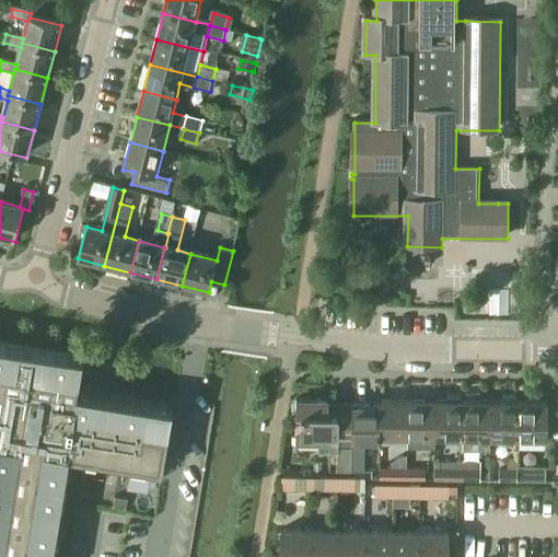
[(406,267),(394,278),(405,289),(407,287),(416,278),(407,268),(406,267)]
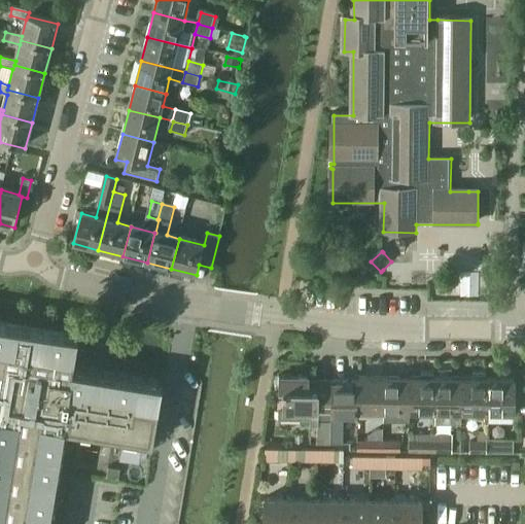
[(0,396),(1,397),(0,406),(0,523),(49,523),(65,429),(74,370),(78,340),(0,326),(0,396)]
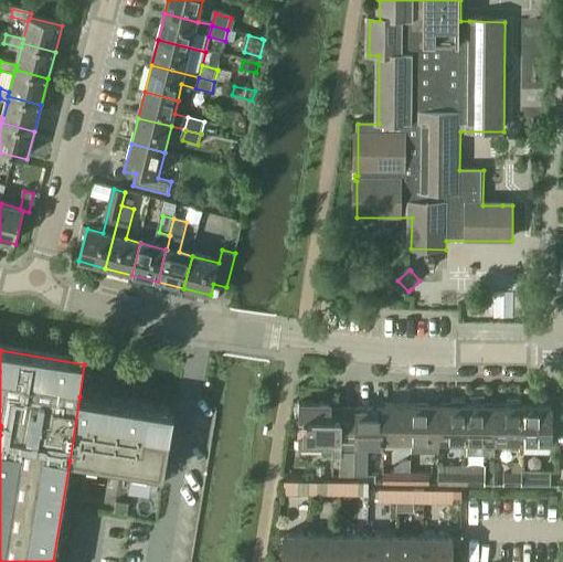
[(80,396),(70,460),(165,477),(176,412),(80,396)]
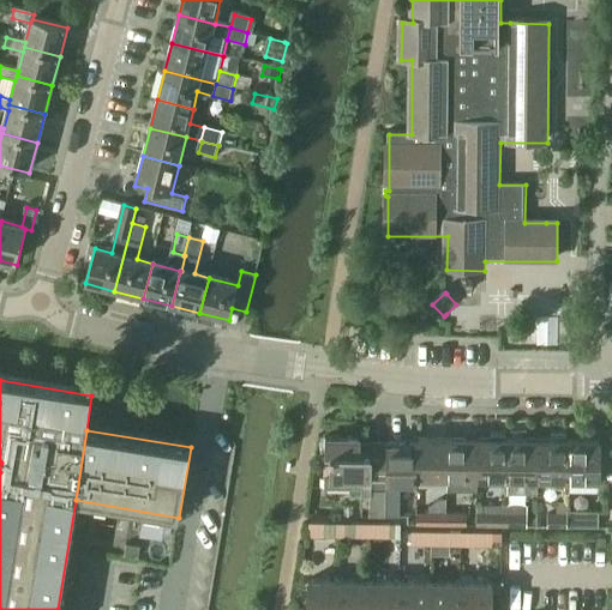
[(478,442),(478,483),(509,483),(509,444),(505,444),(505,439),(491,439),(491,442),(478,442)]
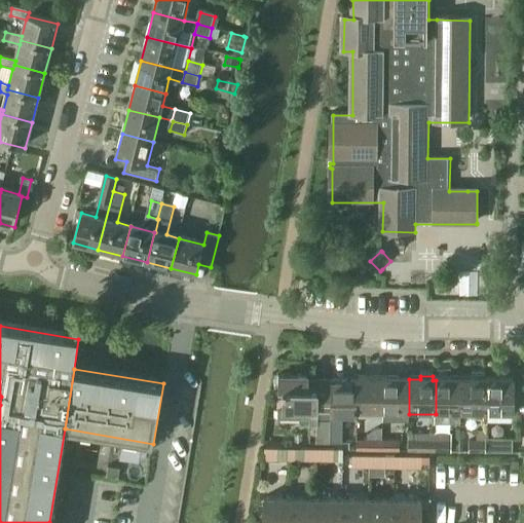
[(331,417),(331,382),(308,382),(308,378),(278,377),(278,390),(284,390),(283,412),(278,411),(278,421),(310,421),(310,427),(317,427),(317,421),(331,421),(331,417)]
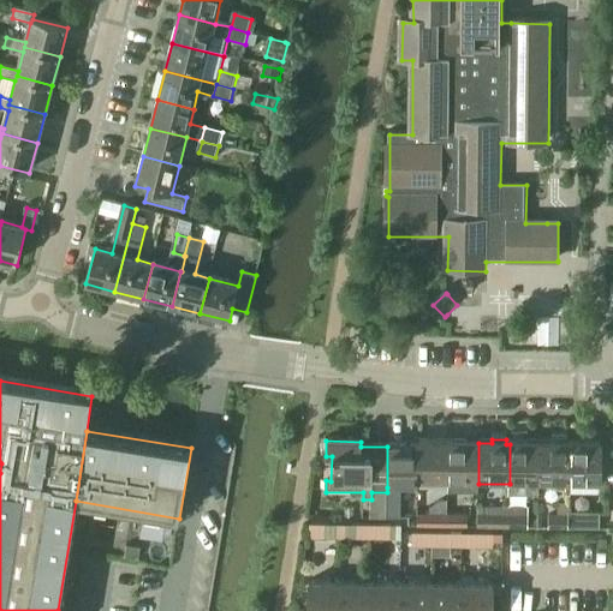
[(540,485),(569,485),(569,444),(567,444),(567,441),(553,441),(553,444),(540,444),(540,485)]
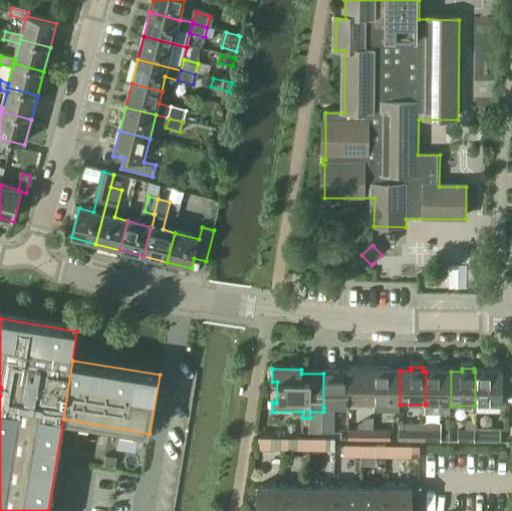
[(349,369),(349,374),(349,404),(350,404),(374,405),(374,370),(349,369)]
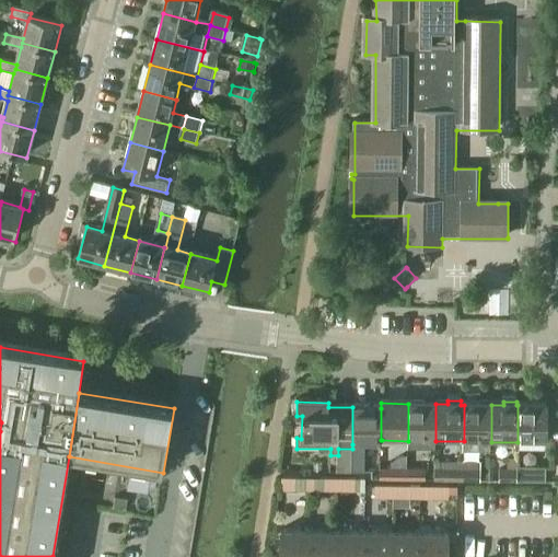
[(436,404),(408,404),(408,441),(408,450),(436,450),(436,441),(436,404)]
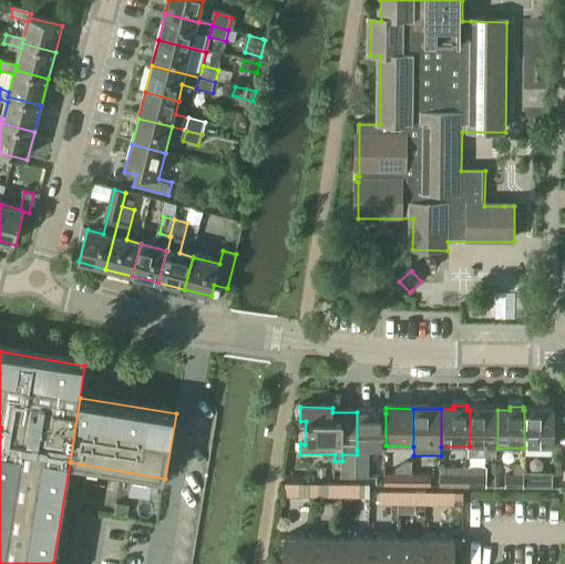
[(470,447),(497,448),(497,410),(470,410),(470,447)]
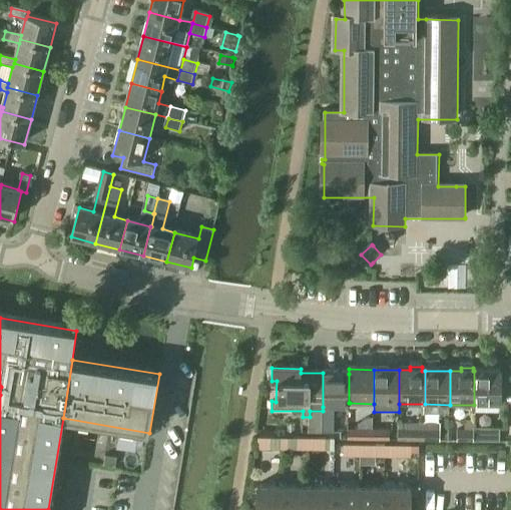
[(474,371),(474,405),(500,406),(501,372),(474,371)]
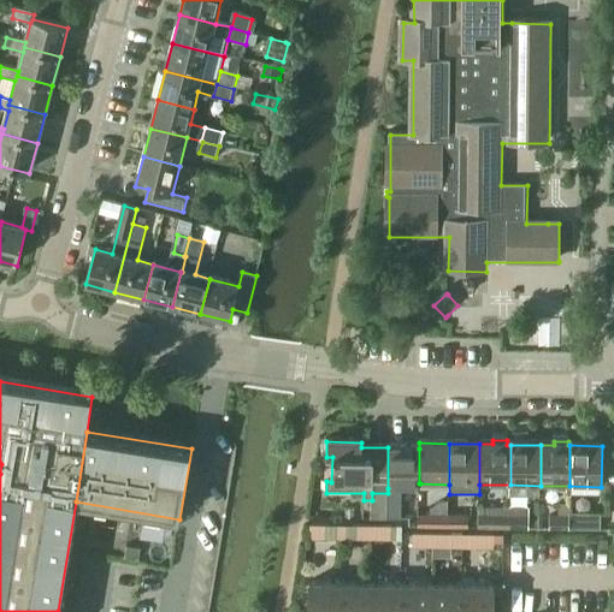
[(419,488),(420,483),(419,483),(419,449),(388,447),(388,488),(419,488)]
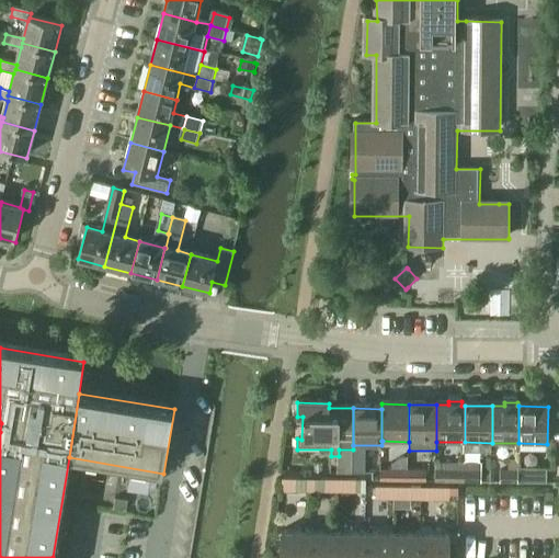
[(464,470),(464,464),(447,464),(447,465),(436,465),(436,484),(464,485),(464,470)]
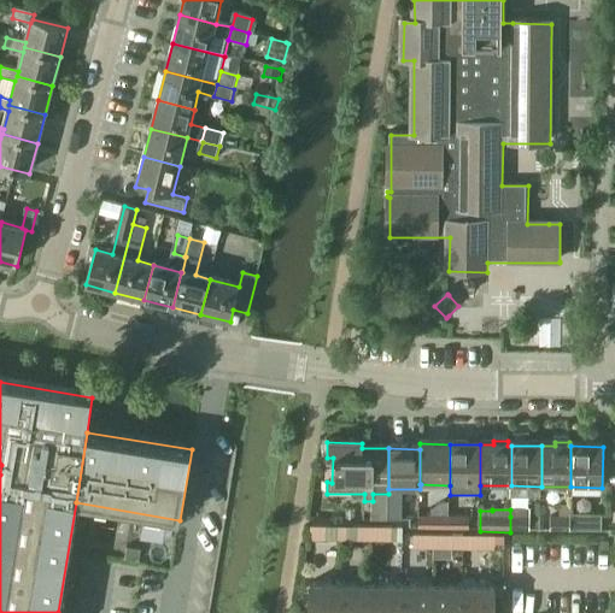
[(420,517),(420,529),(450,530),(450,517),(420,517)]
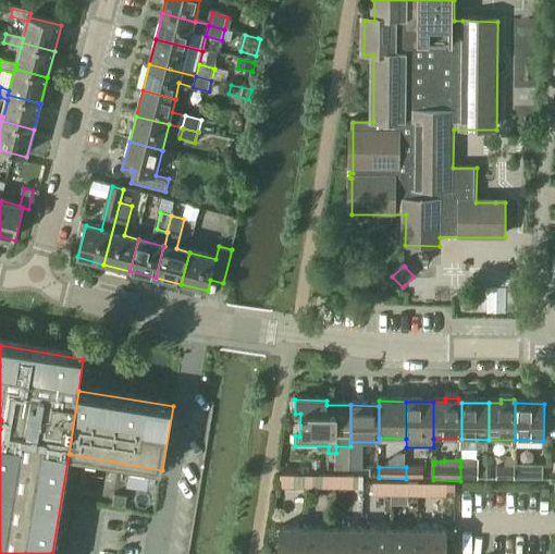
[(406,467),(406,479),(424,479),(424,467),(406,467)]
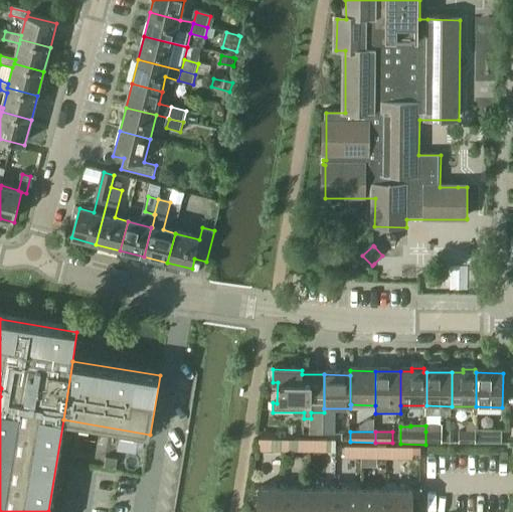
[(425,432),(425,445),(442,445),(442,435),(443,435),(443,433),(425,432)]
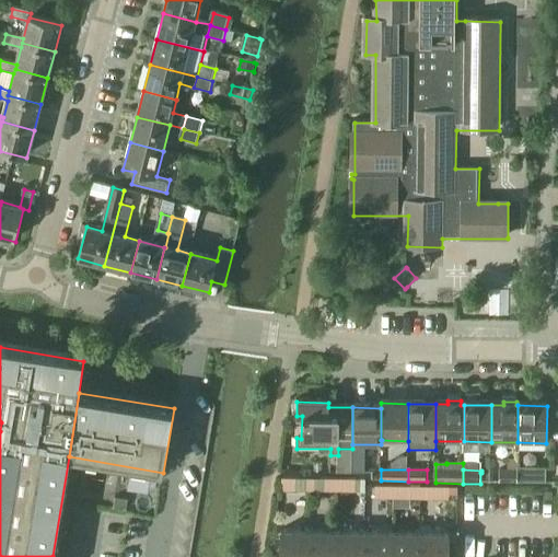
[(518,470),(518,474),(519,474),(519,484),(546,485),(546,471),(518,470)]
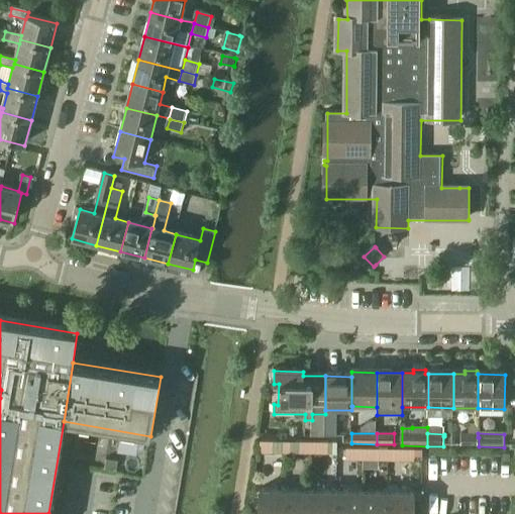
[(462,446),(479,446),(479,437),(478,437),(462,436),(462,446)]
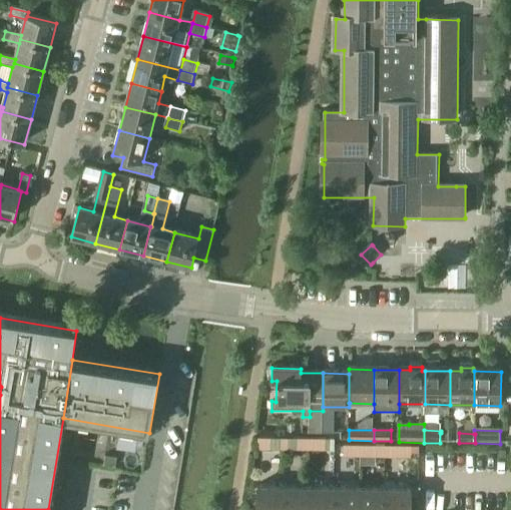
[(310,451),(310,439),(295,438),(295,450),(310,451)]
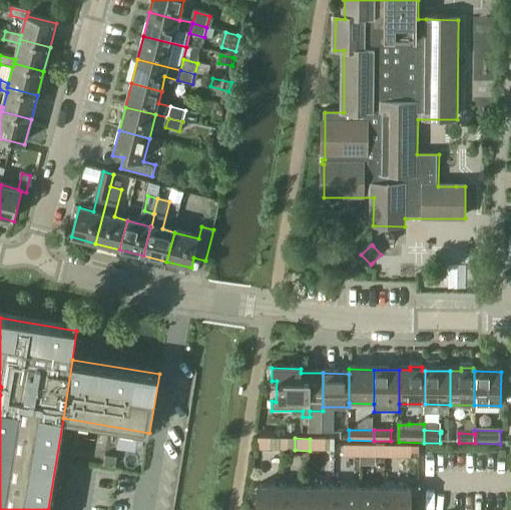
[(328,439),(310,439),(310,451),(328,451),(328,439)]
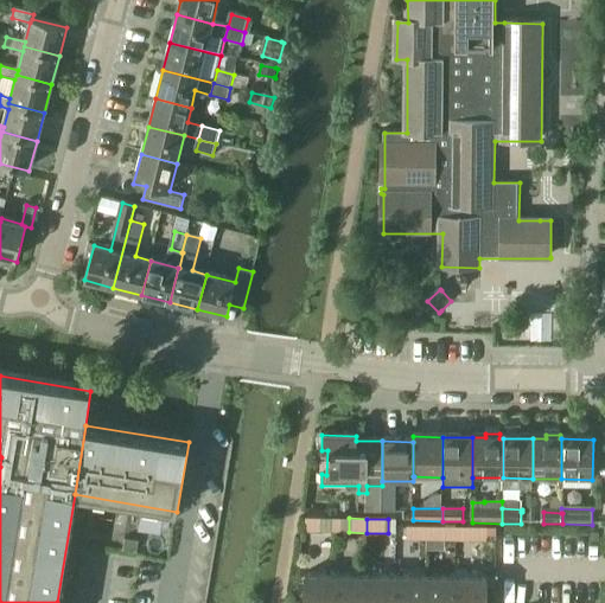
[(325,533),(326,520),(306,520),(306,533),(325,533)]
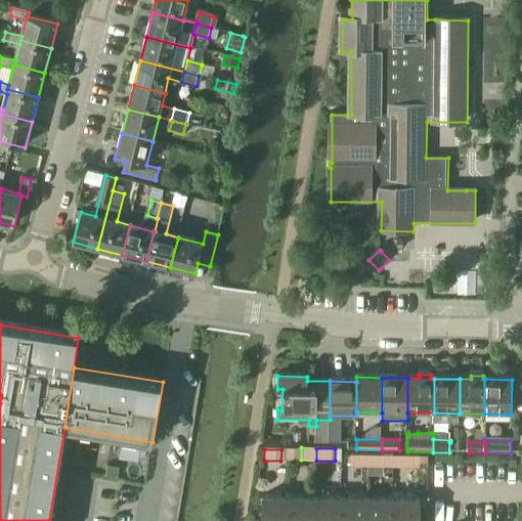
[(352,454),(352,467),(367,467),(367,454),(352,454)]
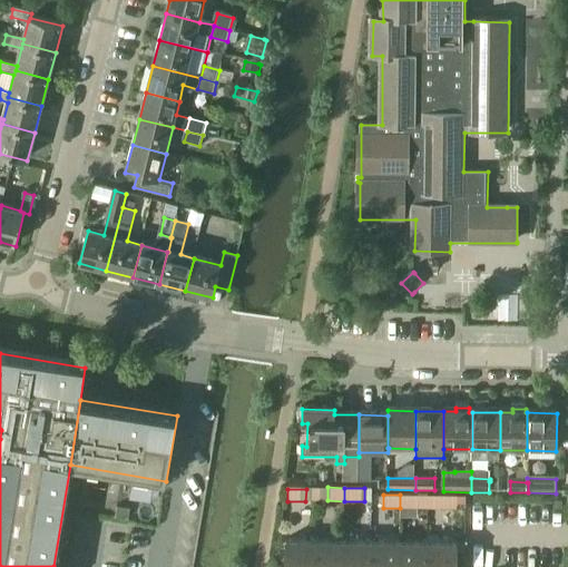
[(400,495),(400,508),(418,508),(418,496),(400,495)]
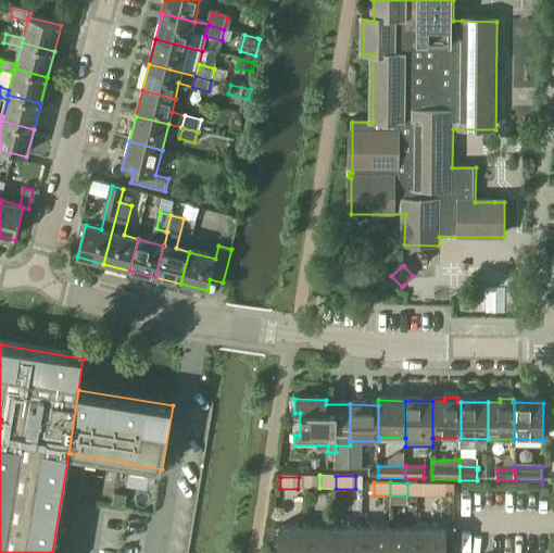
[(430,484),(430,497),(448,497),(448,484),(430,484)]
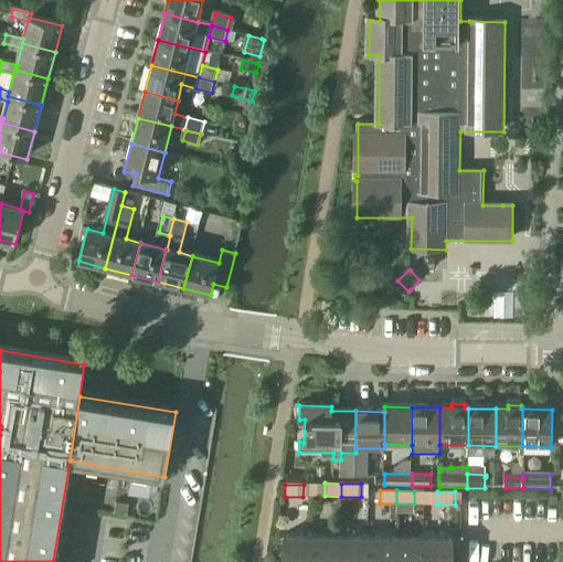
[(312,561),(314,538),(285,538),(284,561),(312,561)]
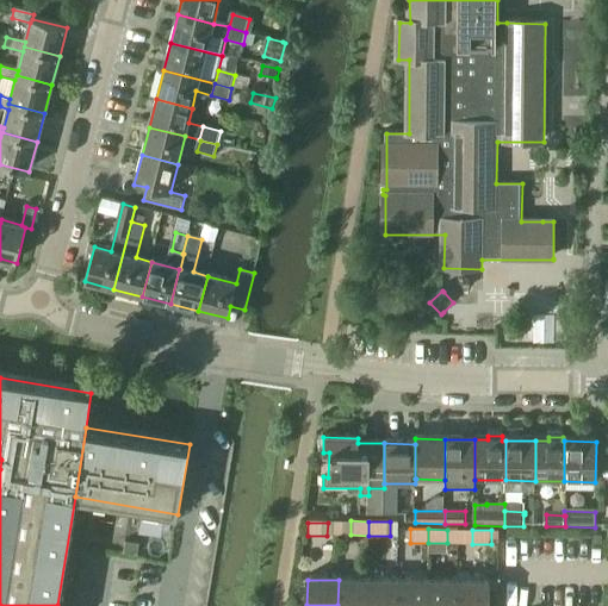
[(367,605),(368,580),(339,580),(337,605),(367,605)]
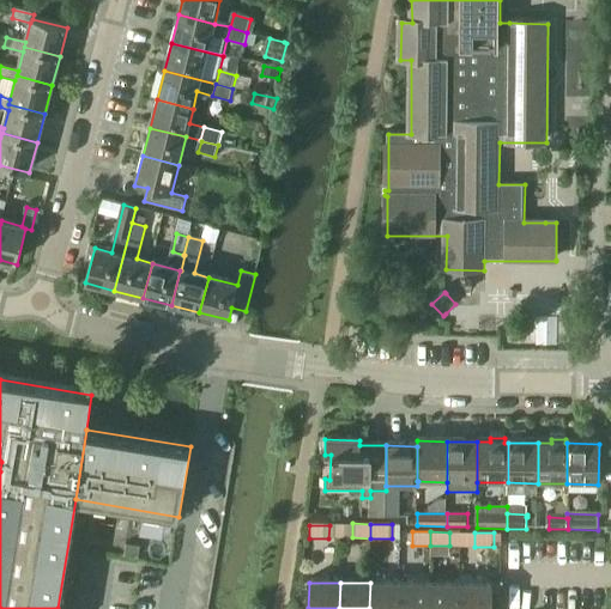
[(399,608),(400,584),(370,583),(369,608),(399,608)]
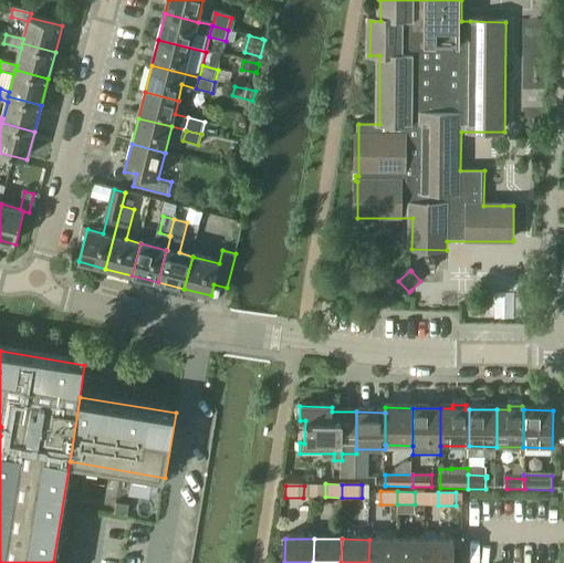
[(396,562),(397,540),(369,540),(368,562),(396,562)]
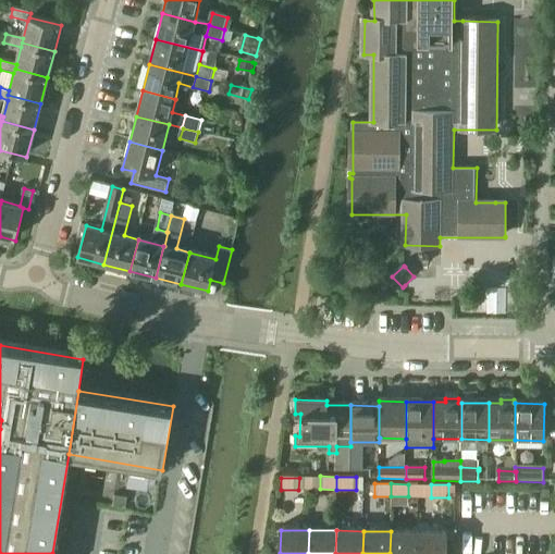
[(417,553),(418,531),(391,531),(390,553),(417,553)]
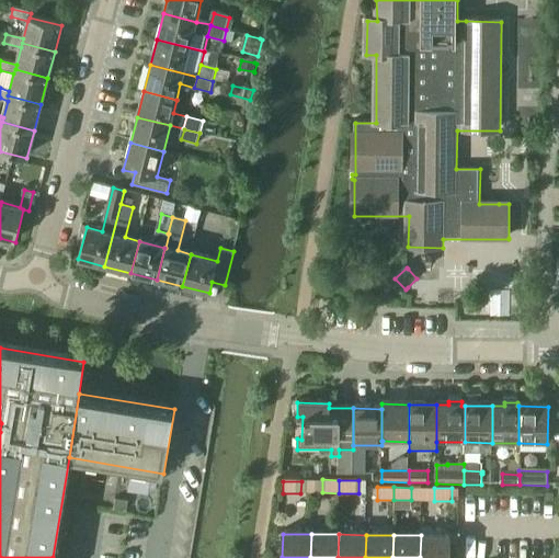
[(448,557),(449,535),(421,535),(420,557),(448,557)]
